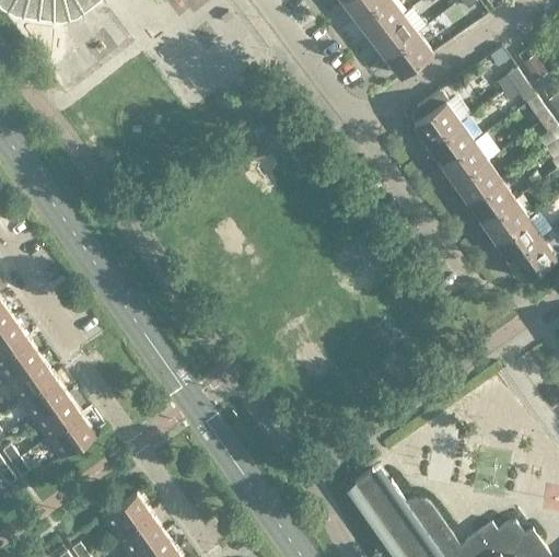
[(60,22),(76,19),(99,0),(0,0),(0,8),(13,16),(60,22)]
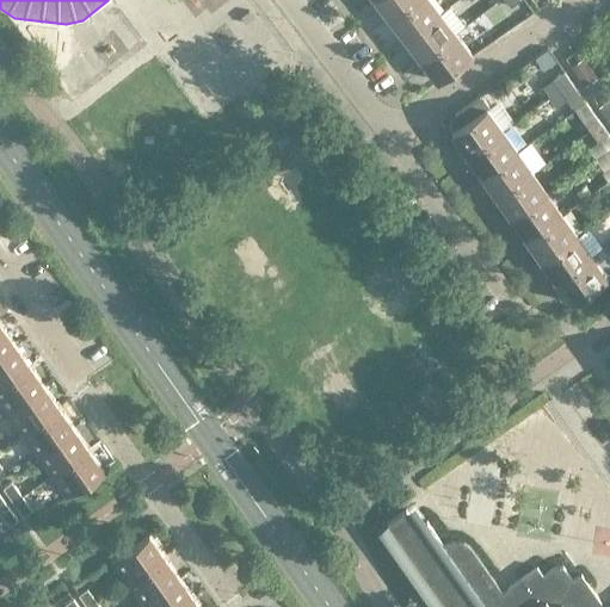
[(416,0),(373,0),(374,0),(389,20),(416,0)]
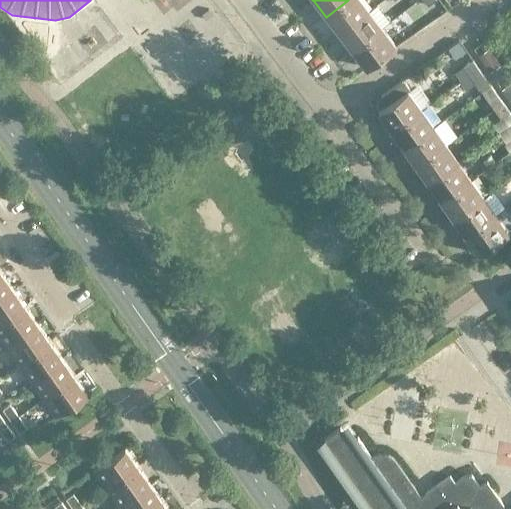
[(367,13),(357,0),(348,0),(326,17),(339,35),(367,13)]
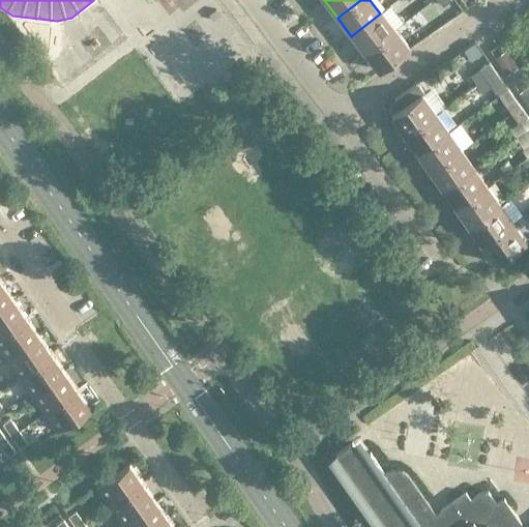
[(393,31),(380,13),(351,36),(364,54),(393,31)]
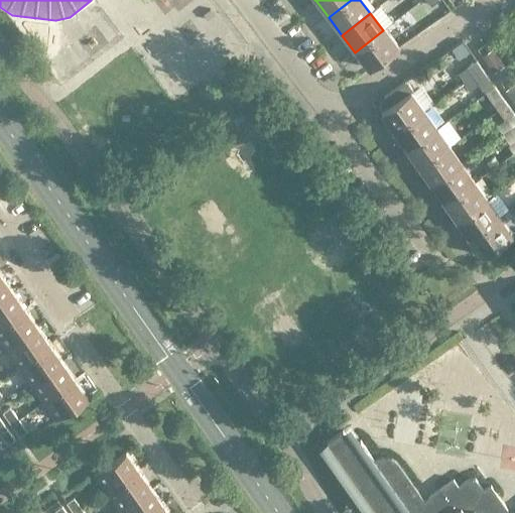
[(397,48),(383,30),(355,52),(369,71),(397,48)]
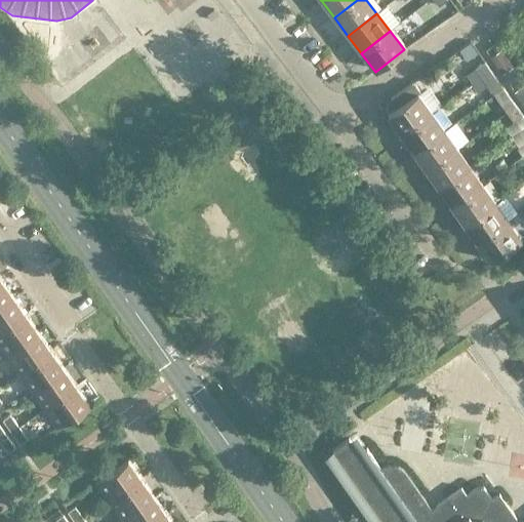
[(467,45),(458,51),(465,61),(476,53),(469,43),(467,45)]
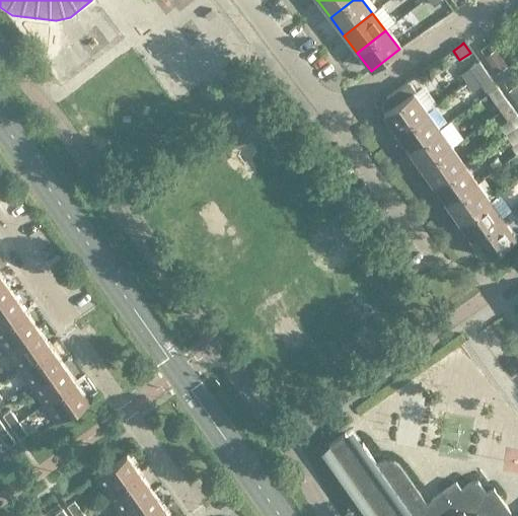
[(484,58),(483,58),(494,73),(495,73),(505,66),(494,51),(484,58)]
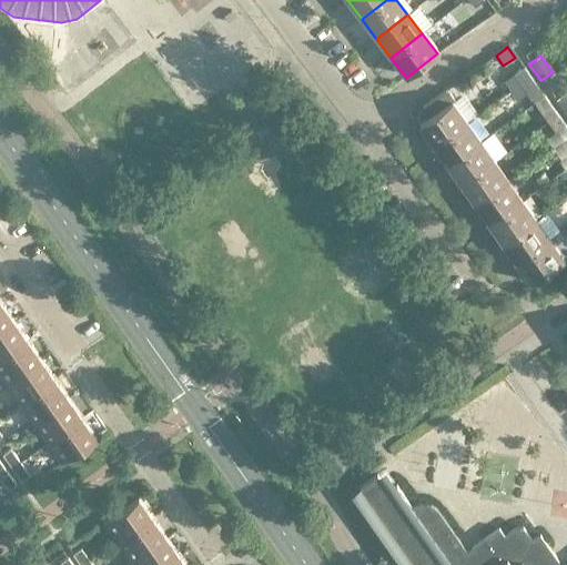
[(529,78),(523,69),(513,76),(519,84),(529,78)]
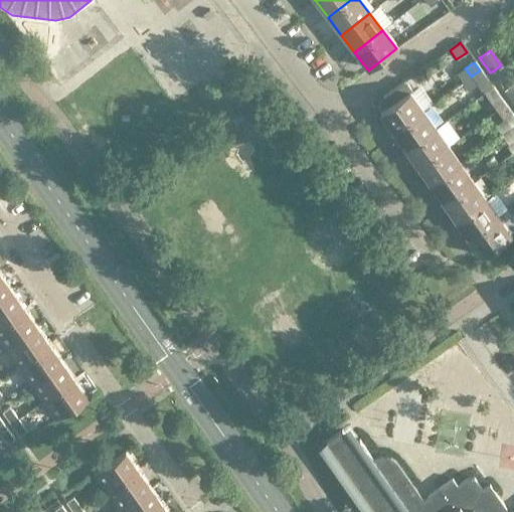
[(486,79),(480,70),(471,76),(477,86),(486,79)]
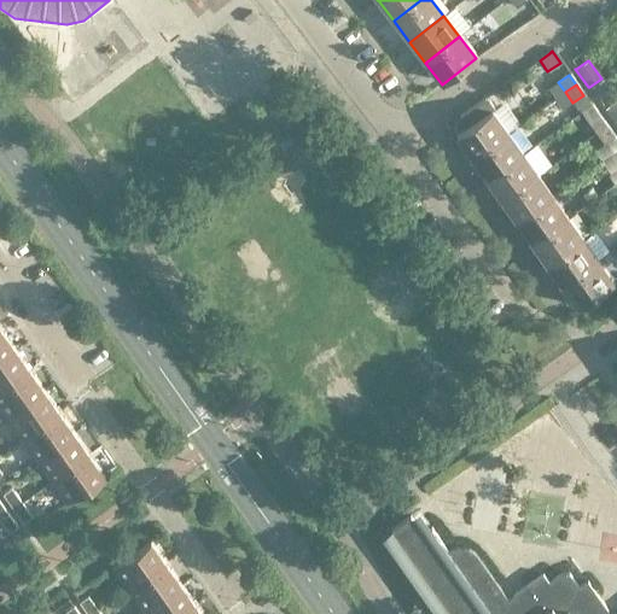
[(458,120),(465,129),(455,136),(471,159),(507,134),(492,112),(494,111),(485,99),(458,120)]
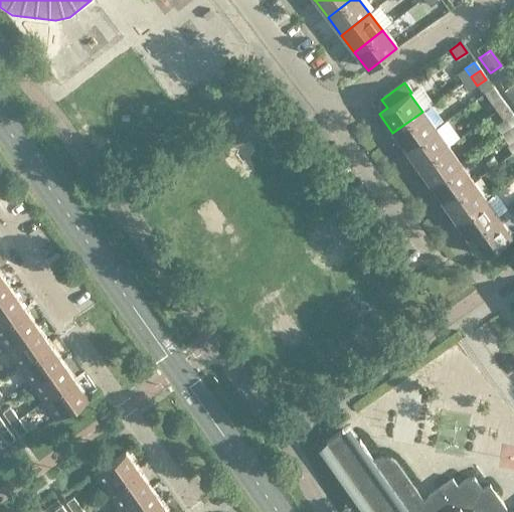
[(504,91),(503,92),(513,106),(513,87),(513,84),(504,91)]
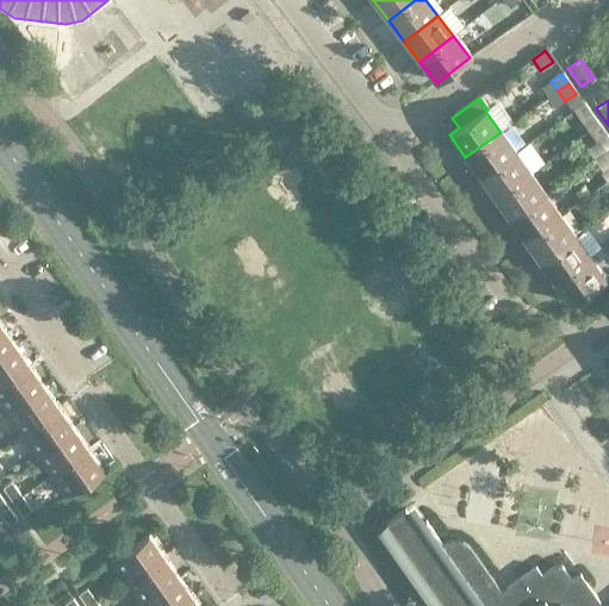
[(598,125),(591,116),(580,123),(588,133),(598,125)]
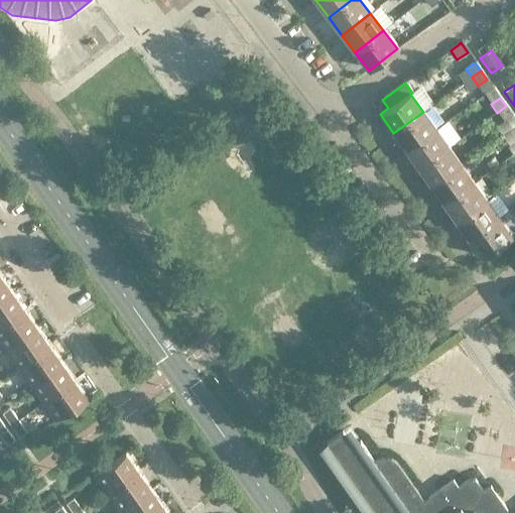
[(512,115),(506,106),(497,113),(503,121),(512,115)]
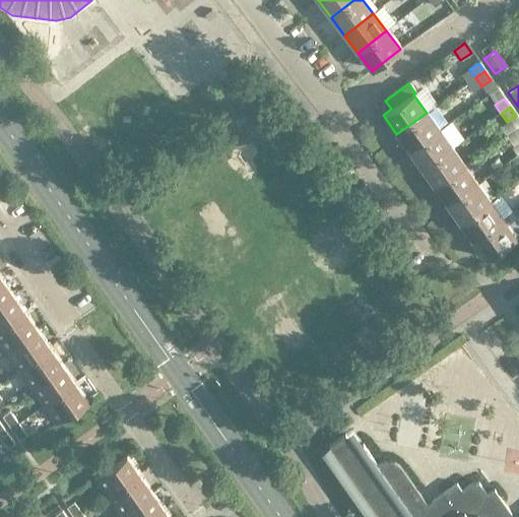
[(439,130),(427,113),(396,134),(408,151),(439,130)]
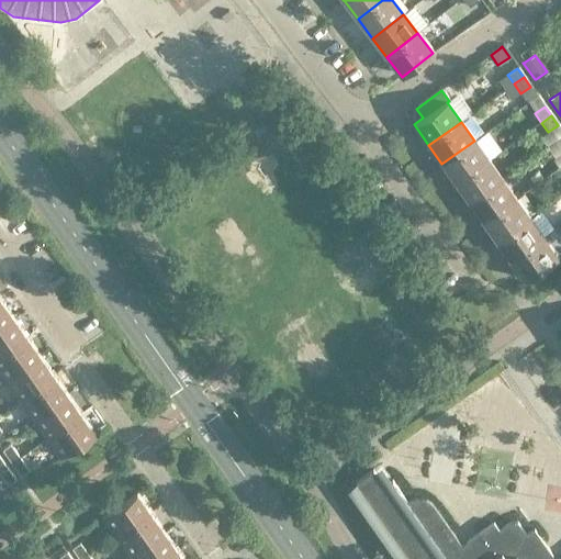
[(487,160),(474,141),(441,164),(456,183),(487,160)]
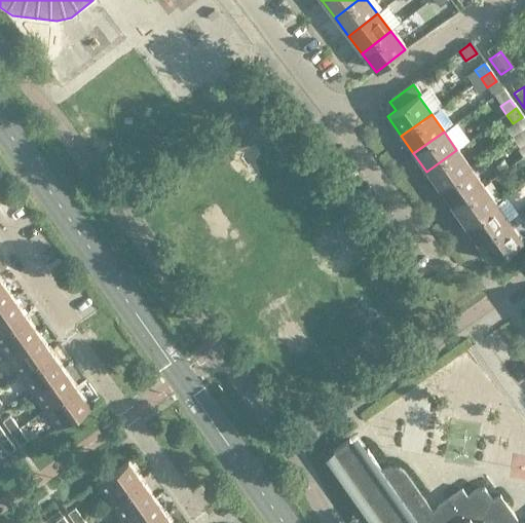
[(470,169),(456,150),(426,172),(439,189),(470,169)]
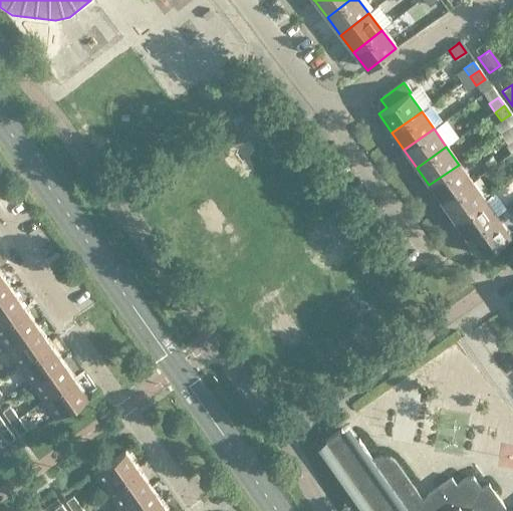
[(471,182),(459,165),(429,185),(442,203),(471,182)]
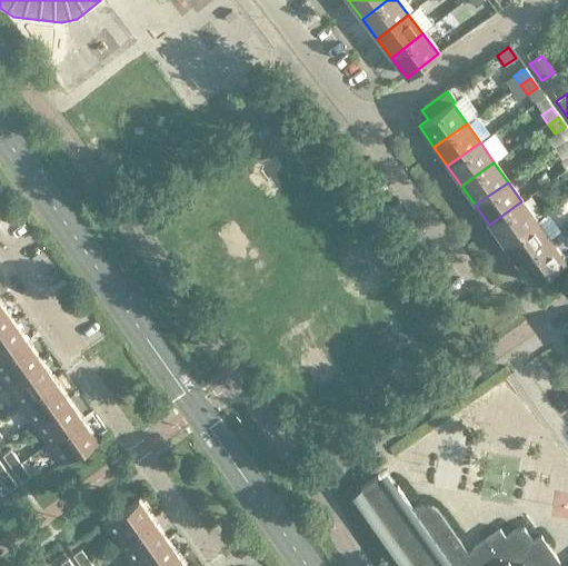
[(536,221),(521,201),(489,225),(502,245),(536,221)]
